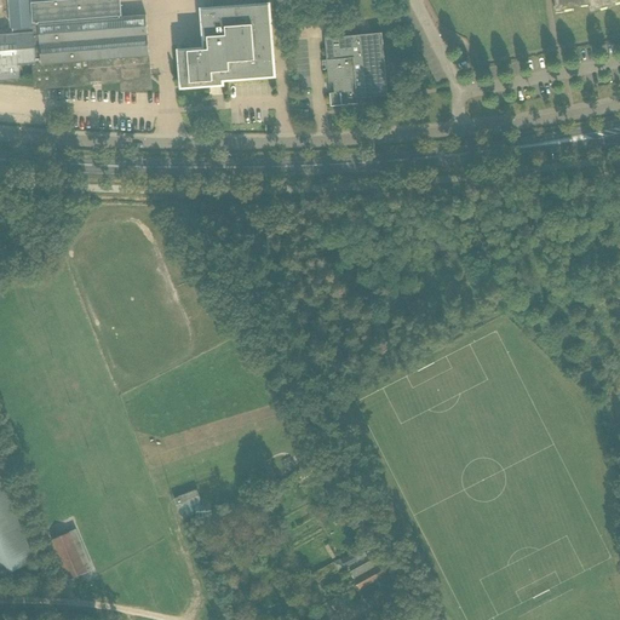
[(9,0),(12,34),(0,34),(0,80),(19,79),(18,64),(33,63),(33,64),(34,89),(92,84),(101,84),(121,81),(121,91),(151,89),(150,79),(150,76),(145,15),(122,17),(120,0),(9,0)]
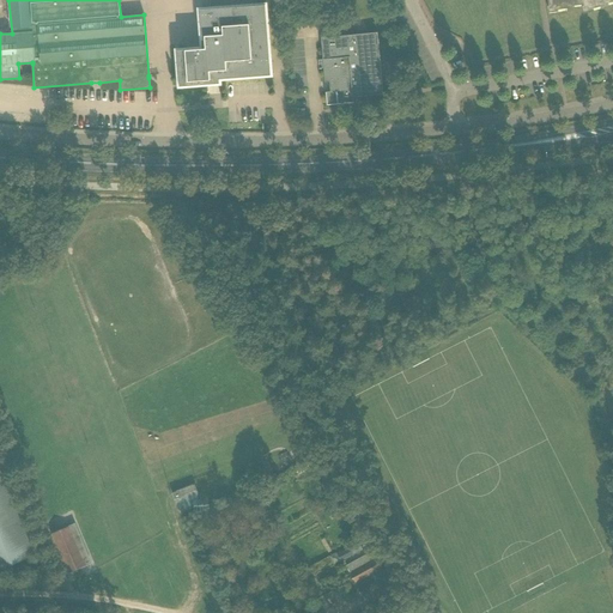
[(220,78),(272,74),(266,5),(199,10),(204,48),(177,50),(180,85),(220,83),(220,78)]
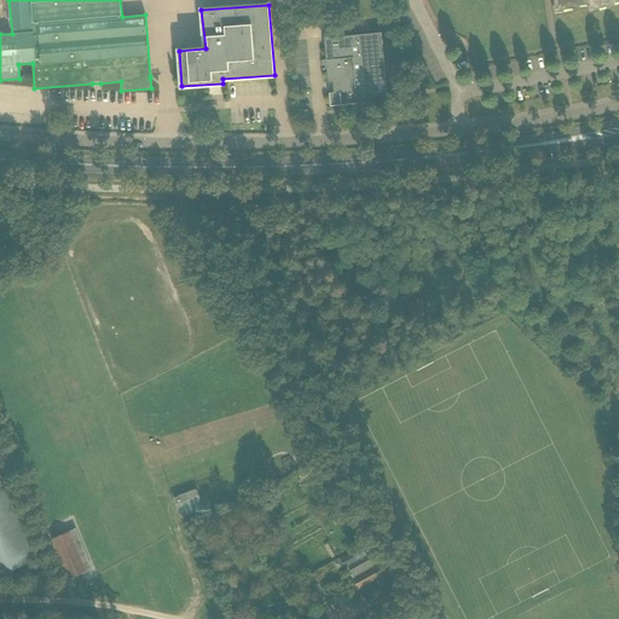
[(351,35),(324,38),(328,82),(333,82),(334,92),(329,93),(330,106),(341,105),(341,98),(345,97),(346,102),(357,100),(357,97),(362,97),(387,94),(381,33),(357,35),(357,36),(352,38),(351,35)]
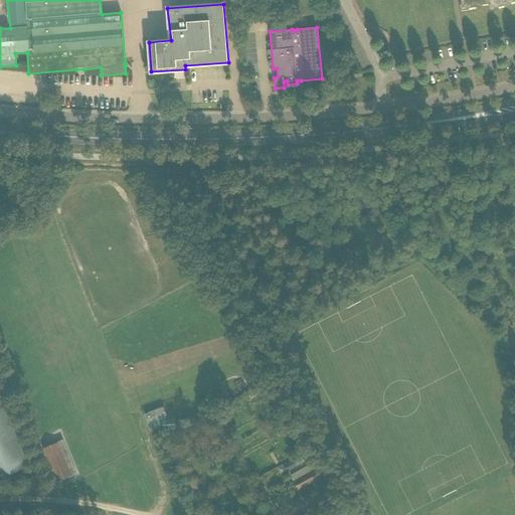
[(0,398),(0,476),(28,466),(0,398)]
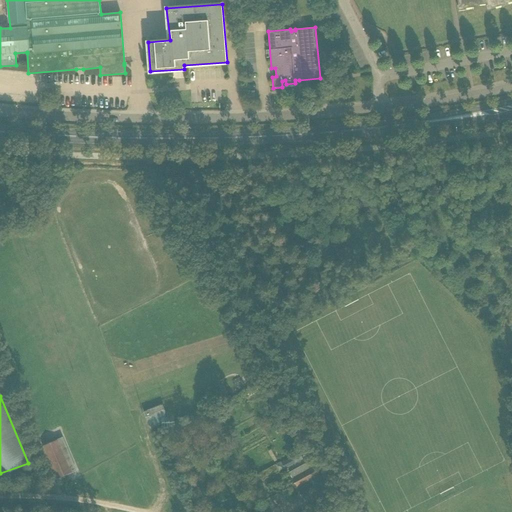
[(143,411),(146,419),(166,412),(163,404),(143,411)]
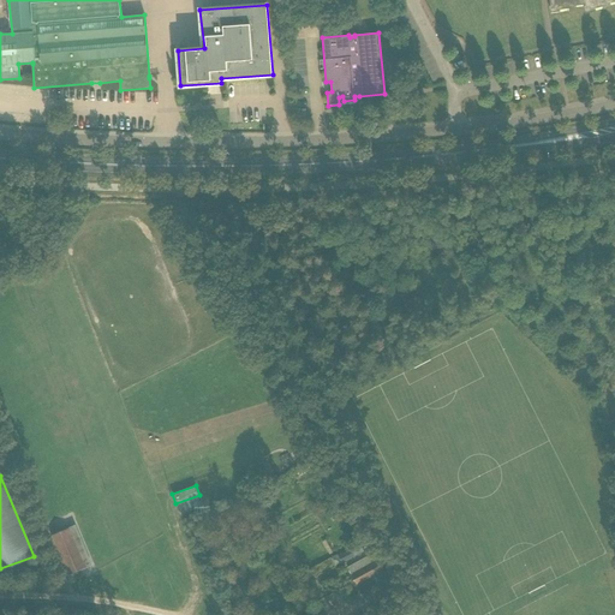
[(368,512),(364,506),(356,511),(359,517),(368,512)]
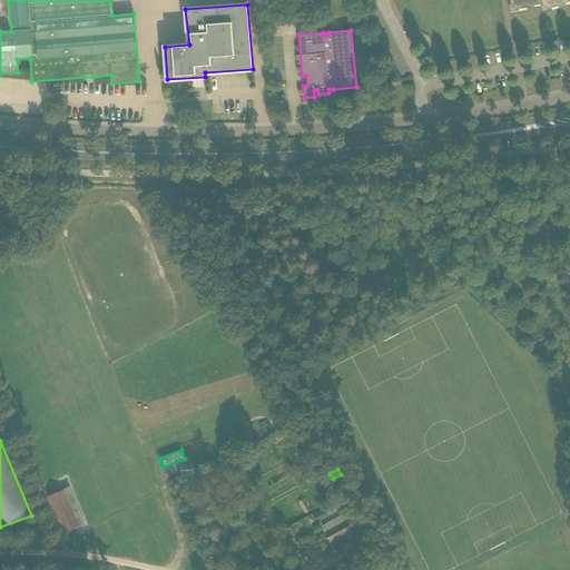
[(77,526),(62,490),(47,498),(61,532),(77,526)]
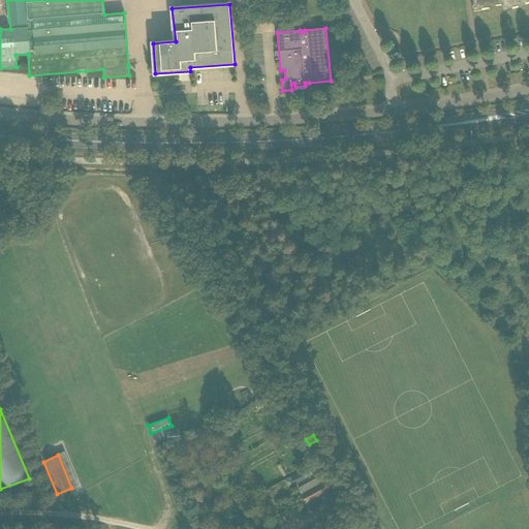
[(290,478),(293,485),(313,474),(310,468),(290,478)]
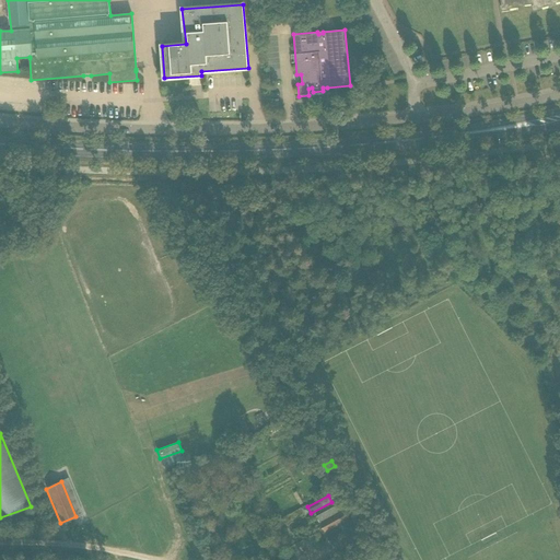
[(305,553),(321,546),(314,534),(312,535),(311,533),(302,537),(303,539),(299,541),(305,553)]
